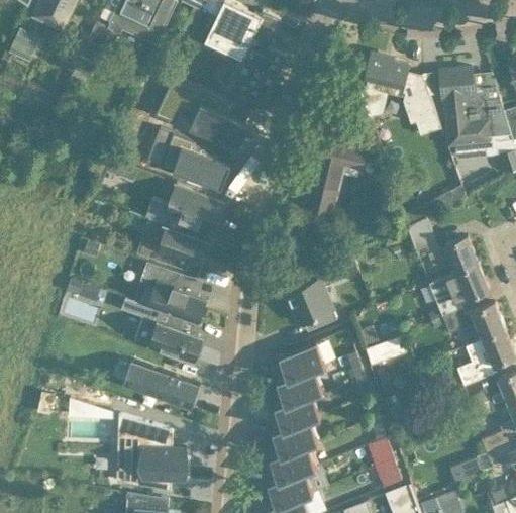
[(40,0),(32,17),(63,31),(77,0),(40,0)]
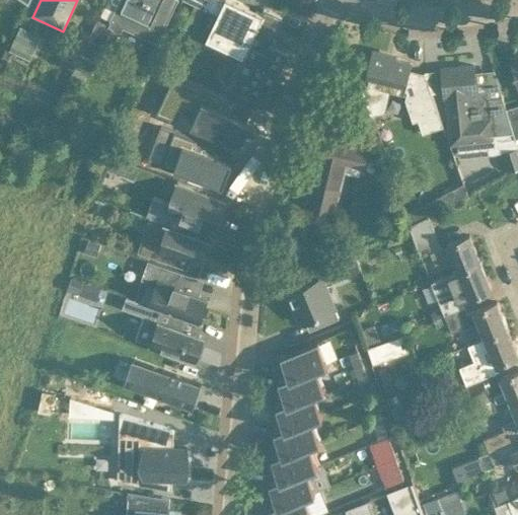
[(121,0),(109,24),(156,47),(177,2),(172,0),(121,0)]
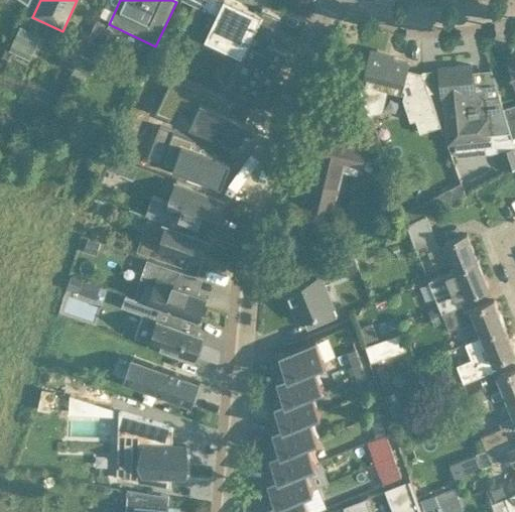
[(181,0),(181,2),(192,7),(186,20),(197,25),(187,43),(202,50),(206,41),(241,57),(226,92),(264,110),(280,77),(278,76),(286,56),(272,50),(273,47),(271,43),(269,42),(279,20),(262,11),(259,17),(223,0),(181,0)]
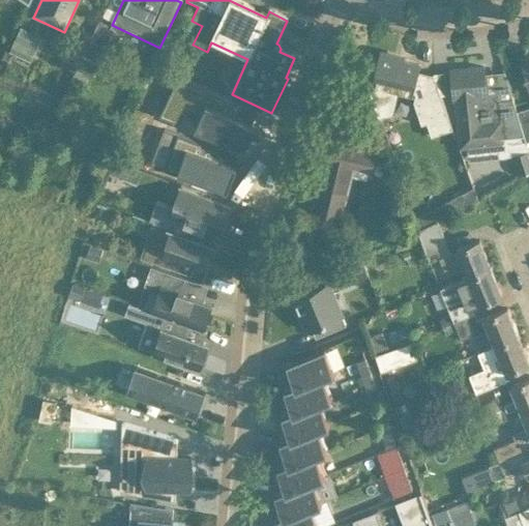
[(99,25),(84,59),(97,65),(114,31),(99,25)]
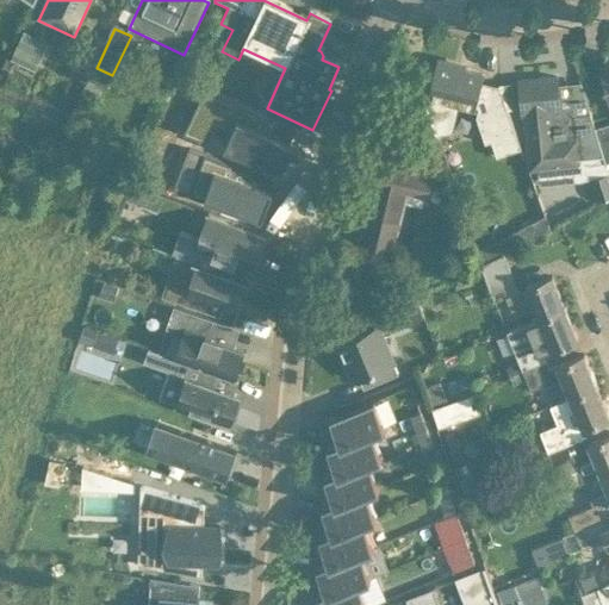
[(39,72),(47,44),(23,37),(14,64),(39,72)]
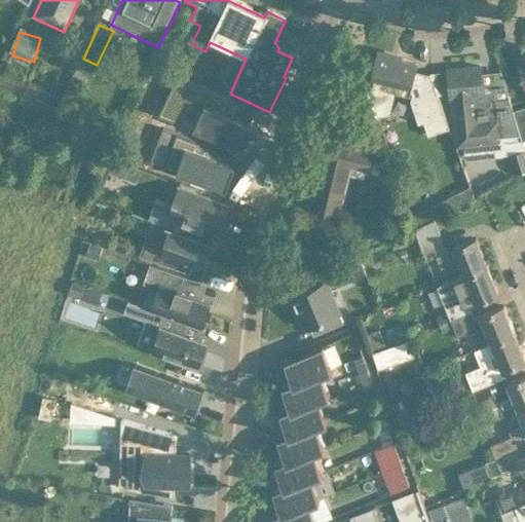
[(370,85),(371,85),(365,89),(375,118),(396,112),(391,100),(408,95),(420,98),(422,103),(418,115),(428,122),(436,146),(452,140),(429,79),(421,82),(411,80),(414,68),(392,63),(394,60),(378,56),(370,85)]
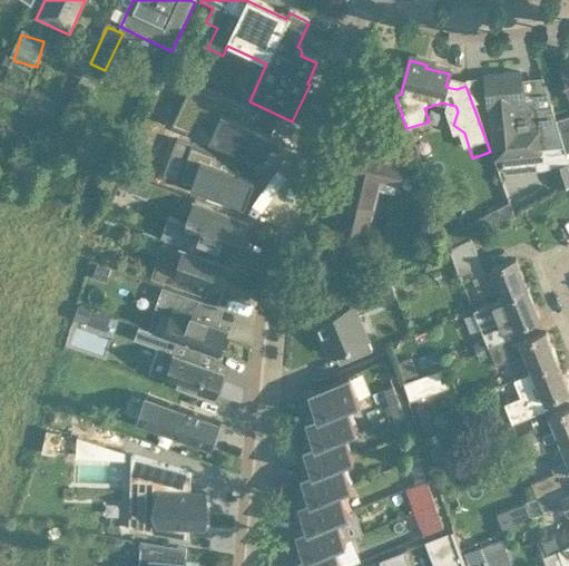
[(67,75),(81,81),(88,68),(72,61),(67,75)]
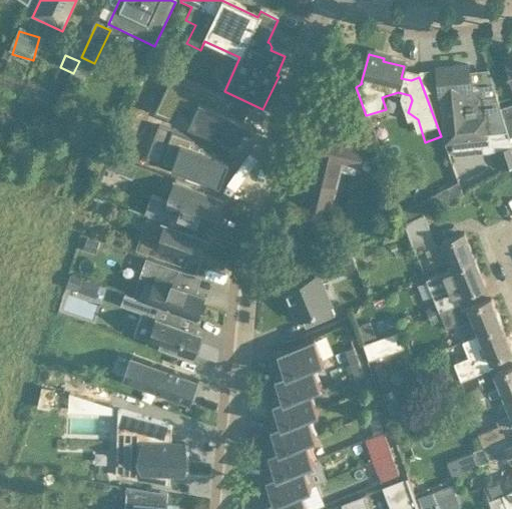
[(511,106),(499,110),(506,134),(508,140),(511,138),(511,57),(506,59),(507,63),(504,63),(511,90),(511,106)]
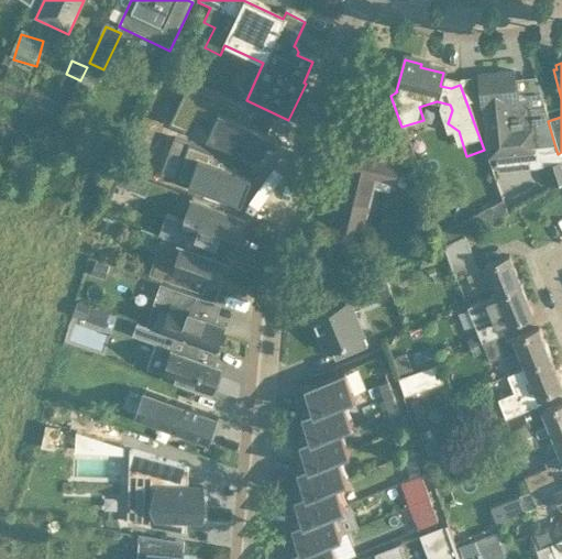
[(555,148),(548,121),(543,105),(542,106),(542,108),(529,110),(528,103),(513,105),(513,97),(515,97),(513,75),(478,78),(481,109),(483,109),(486,134),(492,134),(494,160),(533,155),(533,151),(555,148)]
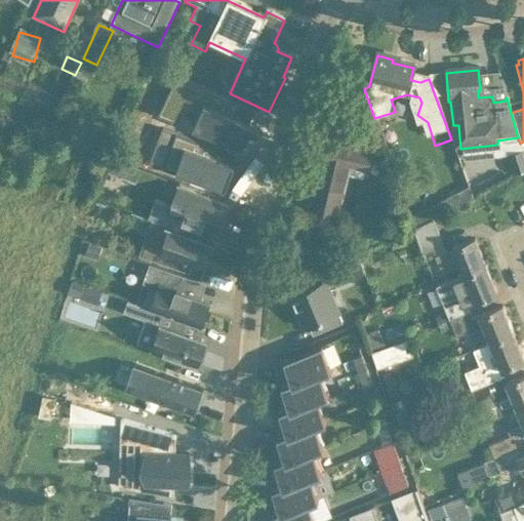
[(204,77),(198,88),(219,98),(225,87),(204,77)]
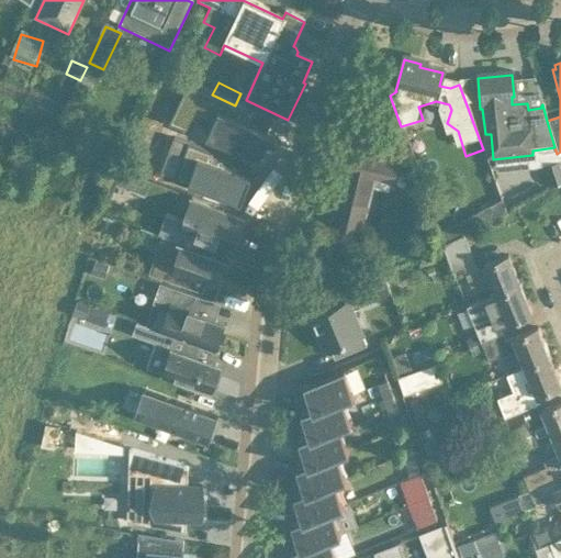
[(188,84),(168,126),(189,134),(197,118),(213,125),(205,140),(259,160),(269,138),(266,136),(248,129),(255,115),(235,105),(212,95),(188,84)]
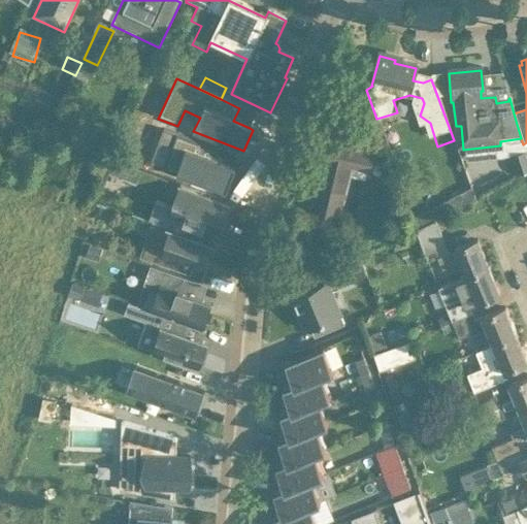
[(176,136),(164,169),(176,174),(176,175),(179,176),(226,194),(234,173),(235,170),(231,168),(211,161),(216,152),(176,136)]
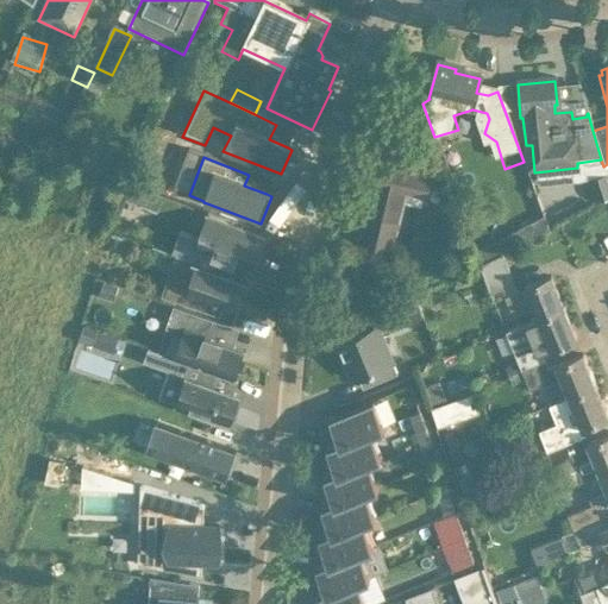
[(359,243),(383,247),(390,250),(406,189),(426,194),(431,171),(378,158),(370,190),(373,192),(367,214),(359,243)]
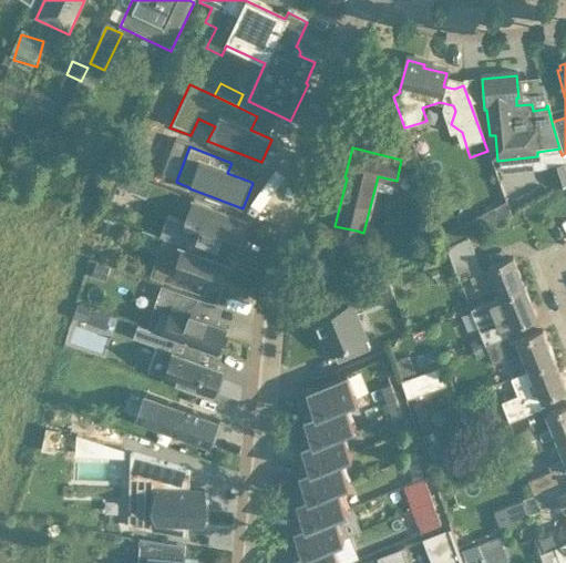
[(547,170),(554,191),(565,186),(565,169),(565,165),(547,170)]
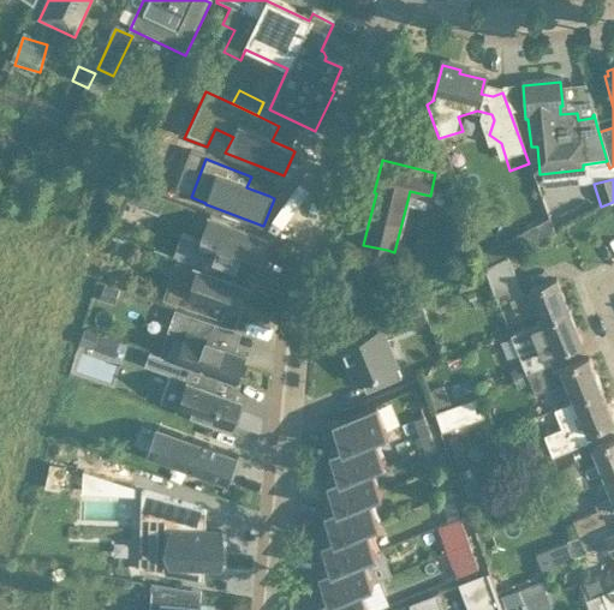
[(130,190),(124,204),(141,210),(145,196),(130,190)]
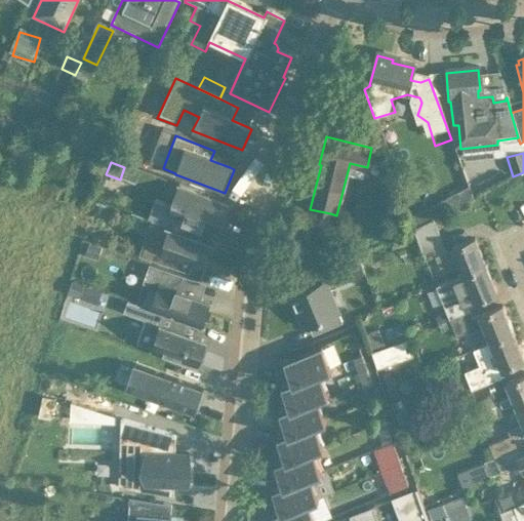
[(154,203),(148,222),(154,224),(183,234),(183,233),(187,222),(200,228),(201,227),(217,233),(228,208),(177,190),(170,208),(154,203)]
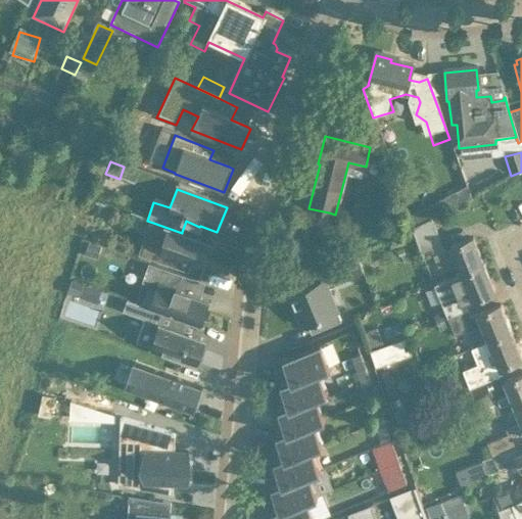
[(445,199),(452,210),(472,200),(466,189),(445,199)]
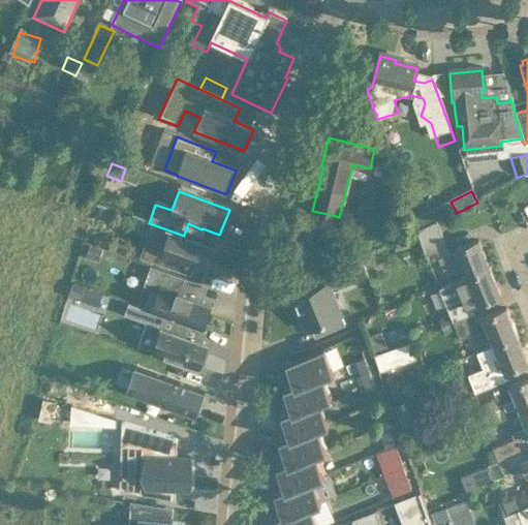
[(416,235),(425,254),(429,265),(438,260),(443,273),(461,266),(466,279),(489,270),(478,243),(456,252),(456,253),(449,256),(436,224),(416,235)]
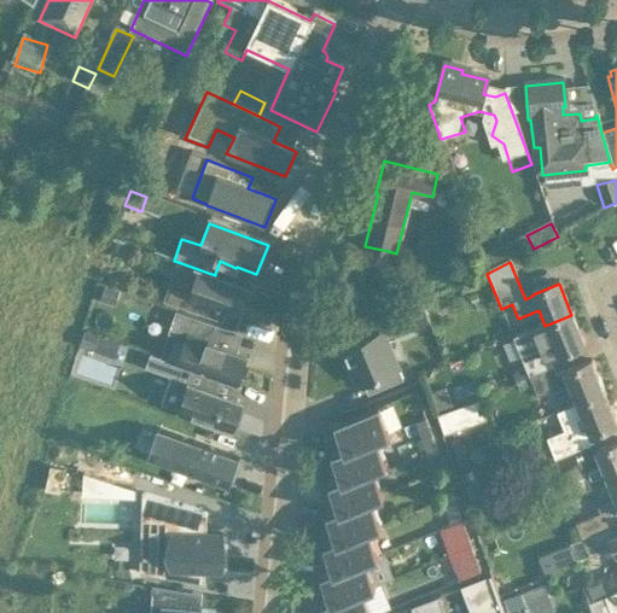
[(180,267),(167,304),(178,308),(178,309),(222,325),(223,323),(222,322),(226,311),(239,316),(249,289),(251,290),(252,287),(215,274),(215,275),(181,263),(180,267)]
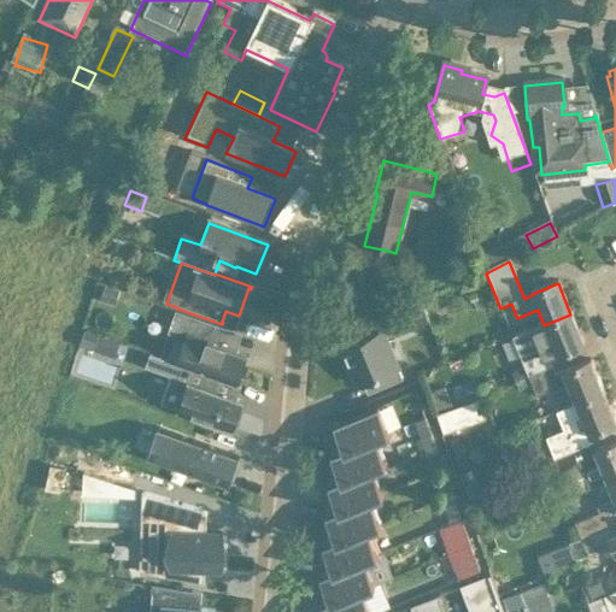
[(105,289),(100,302),(113,307),(118,294),(105,289)]
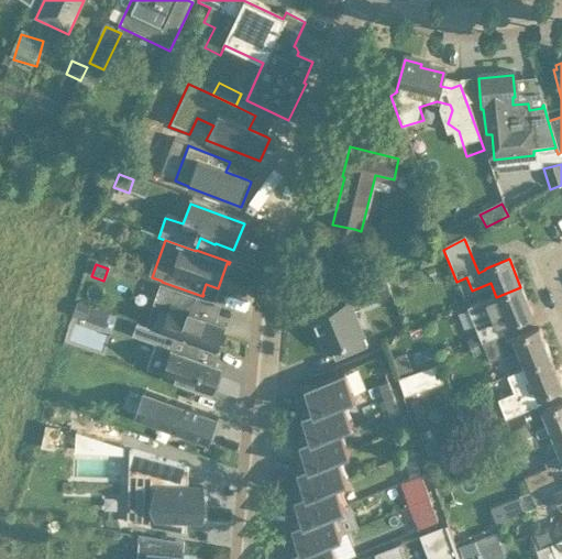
[(392,274),(396,284),(418,275),(414,265),(392,274)]
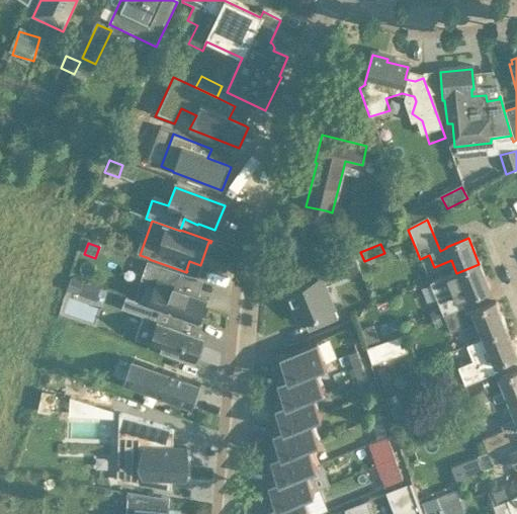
[(147,263),(139,285),(154,290),(148,307),(184,320),(197,325),(205,301),(187,294),(188,291),(176,287),(180,274),(147,263)]
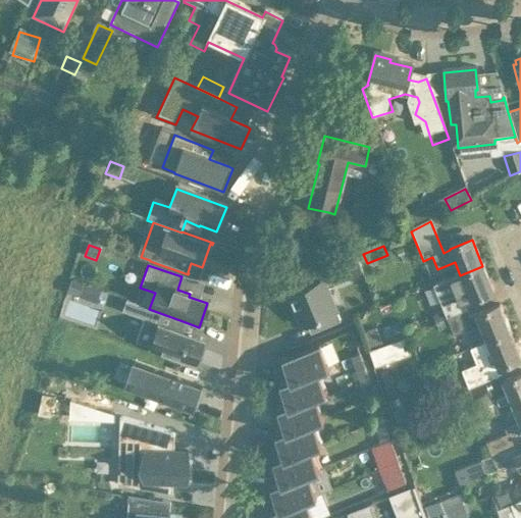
[(335,286),(328,266),(296,279),(301,292),(290,297),(303,328),(306,326),(310,335),(340,323),(326,290),(335,286)]
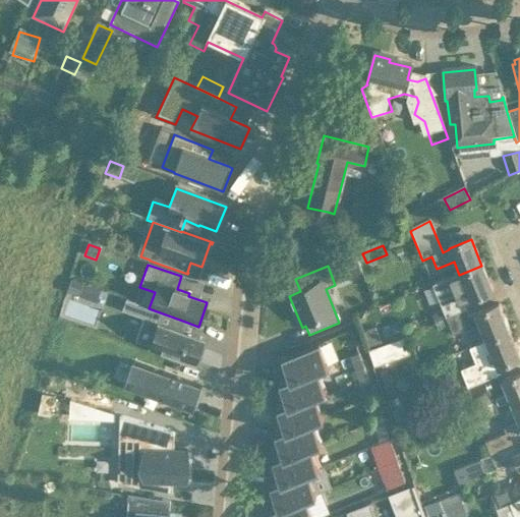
[(481,266),(459,275),(432,286),(446,319),(466,311),(463,305),(470,302),(474,300),(493,293),(481,266)]
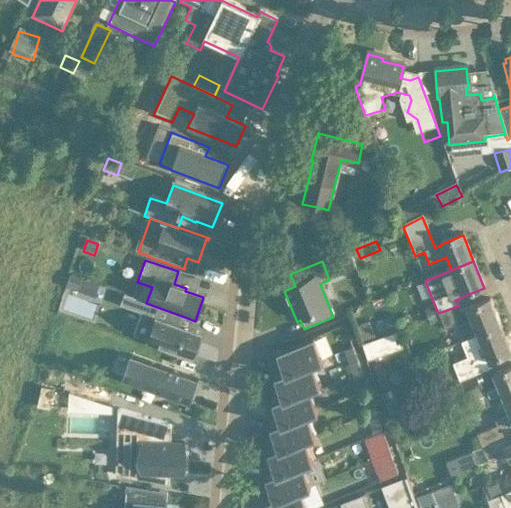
[(69,276),(65,289),(78,294),(94,299),(99,286),(69,276)]
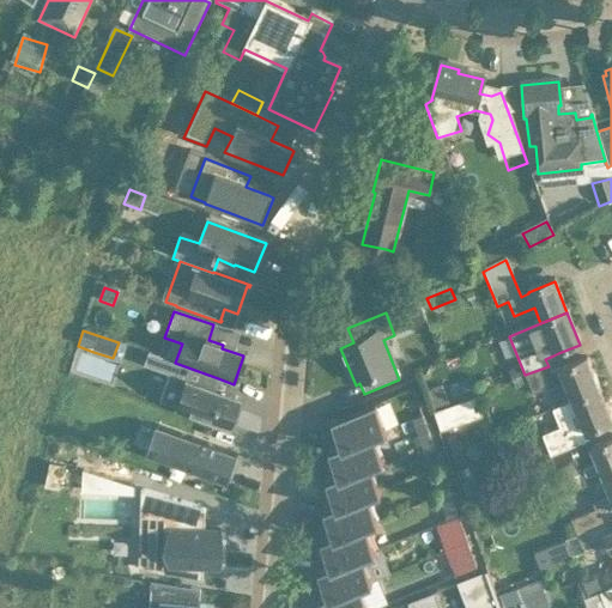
[(147,354),(144,368),(169,376),(167,384),(183,390),(176,409),(230,429),(240,401),(213,393),(218,380),(218,378),(175,363),(147,354)]
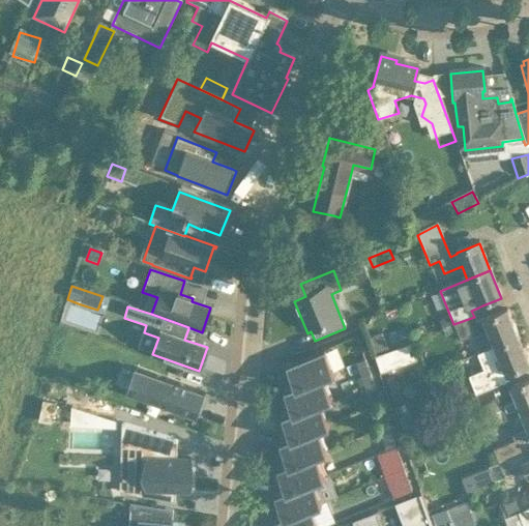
[(474,317),(453,324),(461,343),(489,332),(495,349),(518,340),(506,312),(483,321),(483,320),(476,323),(474,317)]
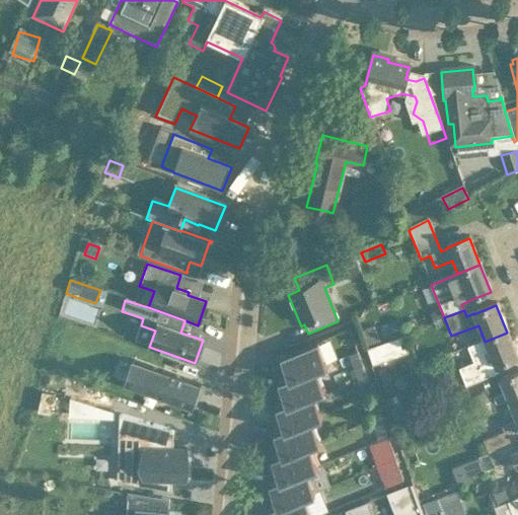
[(443,319),(433,323),(436,330),(446,326),(443,319)]
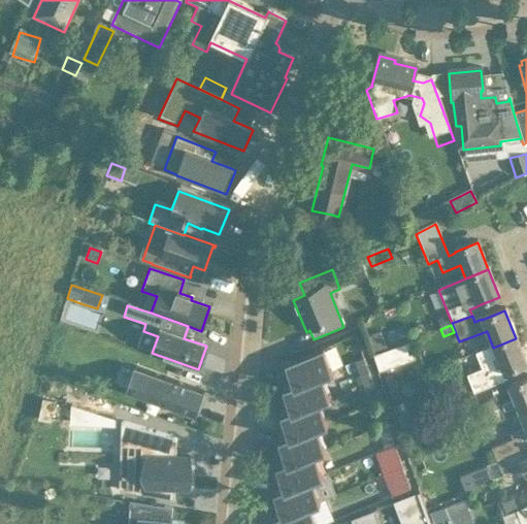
[(385,350),(380,334),(369,338),(374,353),(385,350)]
